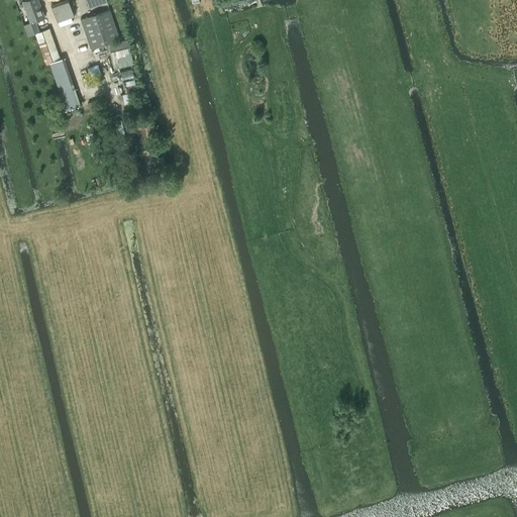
[(38,0),(22,0),(30,21),(23,24),(28,35),(35,32),(35,31),(39,30),(35,19),(44,16),(38,0)]
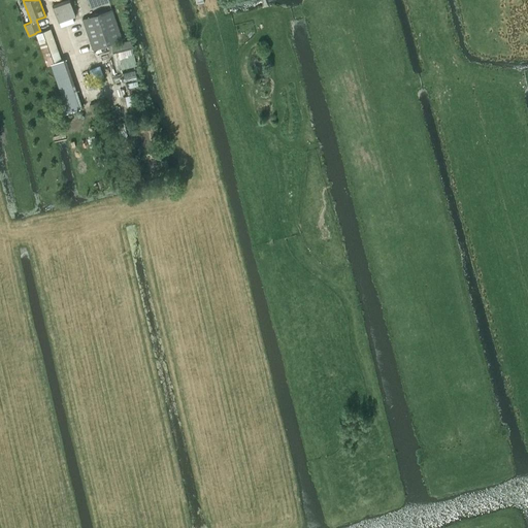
[(61,26),(77,20),(70,0),(52,0),(54,3),(53,3),(61,26)]
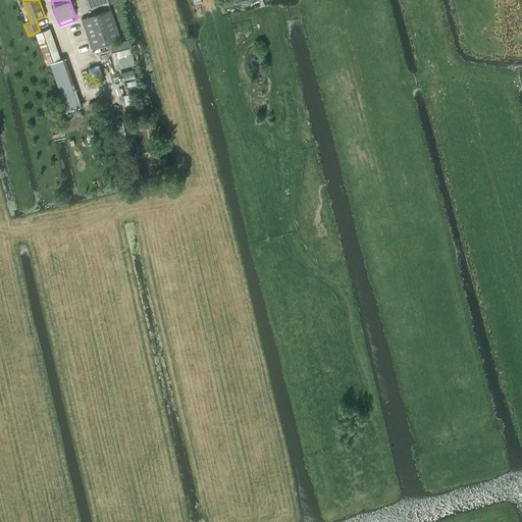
[(110,9),(83,18),(94,50),(109,44),(115,69),(135,64),(128,39),(121,41),(110,9)]
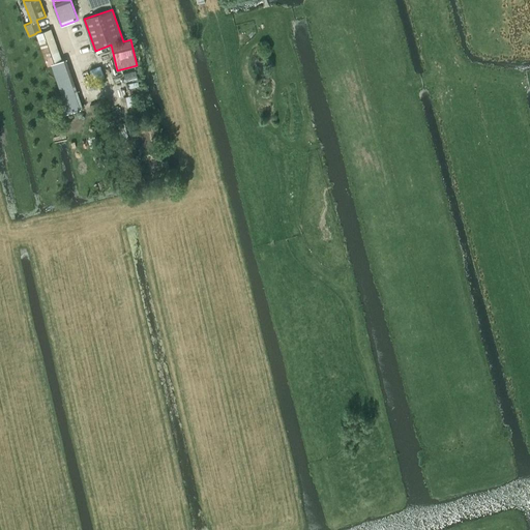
[(62,94),(75,90),(63,58),(61,59),(50,28),(40,31),(36,32),(36,33),(48,64),(52,63),(62,94)]
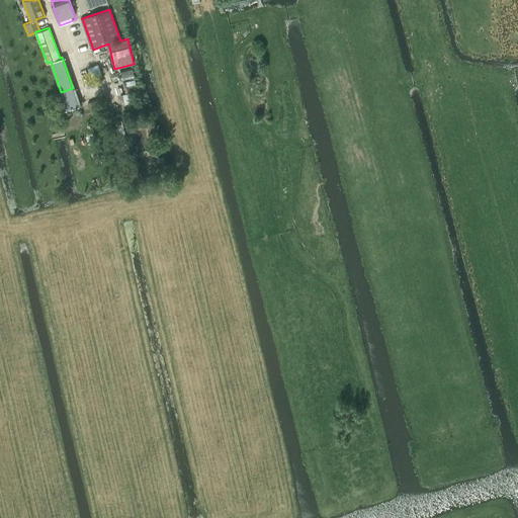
[(98,64),(88,68),(91,78),(101,74),(98,64)]
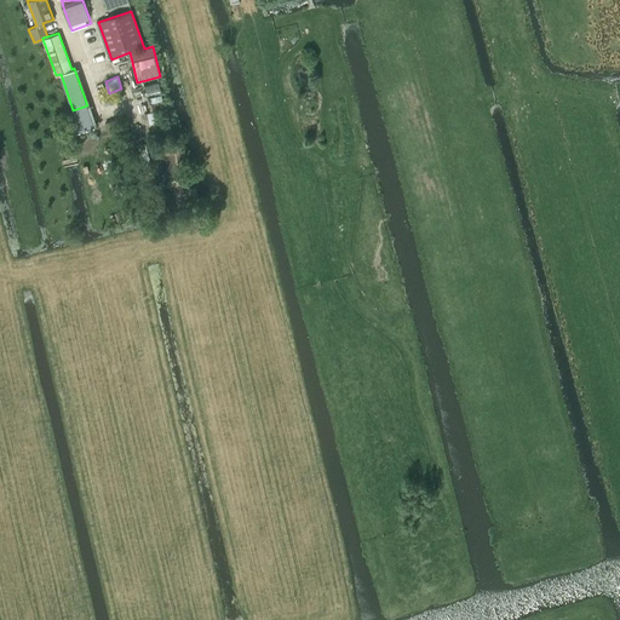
[(72,120),(76,133),(95,127),(90,114),(72,120)]
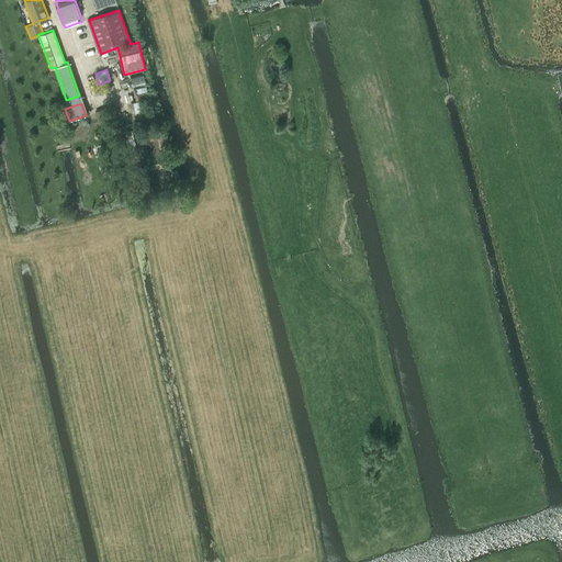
[(100,123),(108,120),(103,109),(96,111),(100,123)]
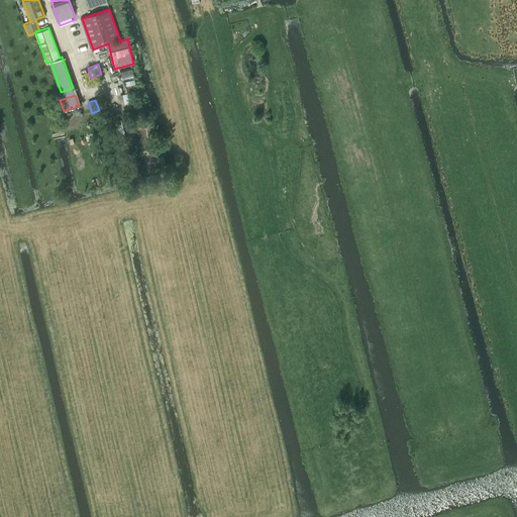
[(102,111),(104,119),(111,117),(109,110),(102,111)]
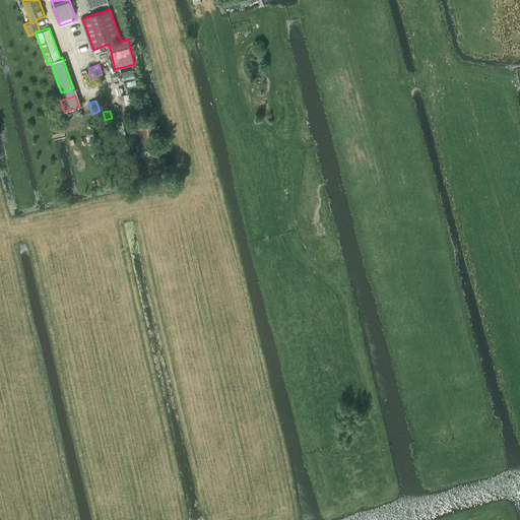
[(141,172),(131,174),(132,182),(143,180),(141,172)]
